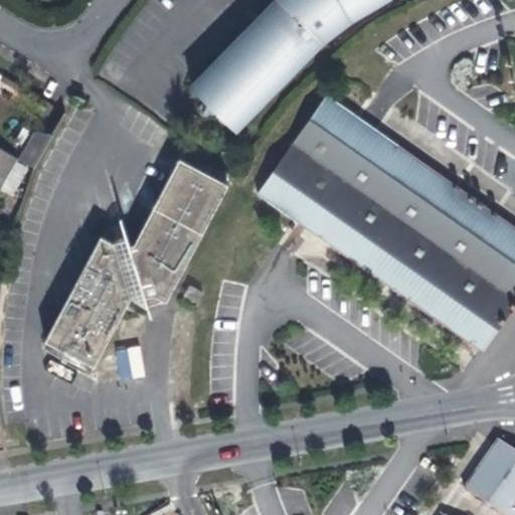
[(276,0),(194,72),(243,120),(333,32),(385,0),(276,0)]
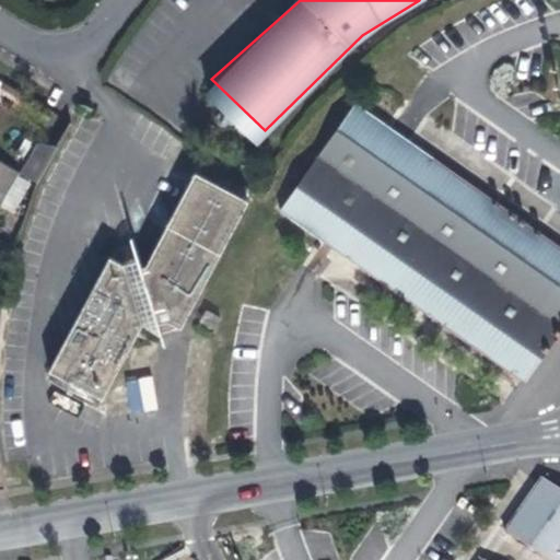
[(559,247),(356,102),(279,211),(523,384),(559,329),(559,247)]
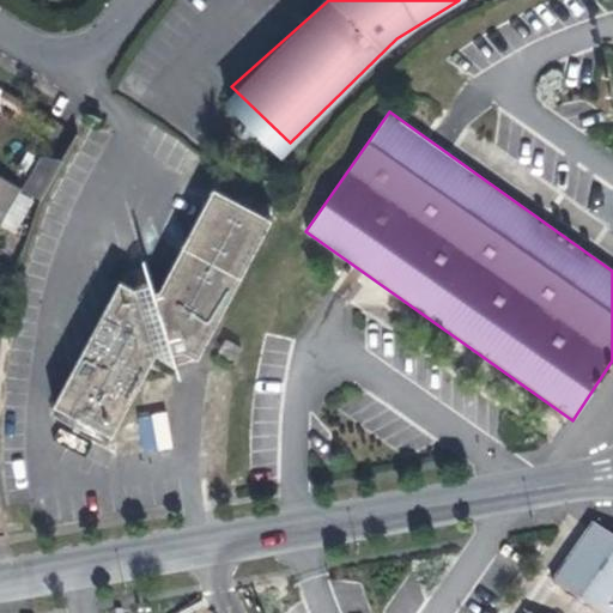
[(56,168),(40,158),(20,190),(37,200),(56,168)]
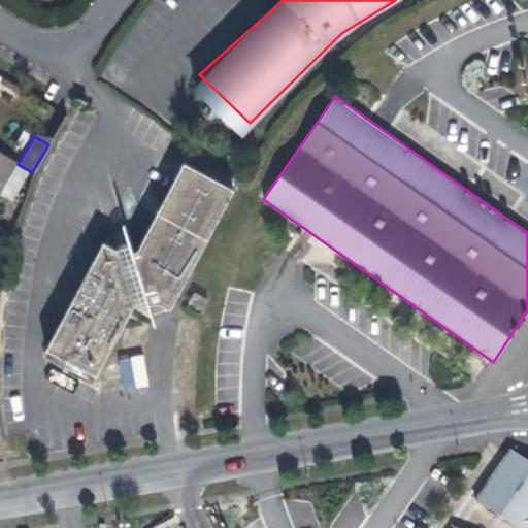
[(18,164),(0,153),(0,178),(3,174),(8,178),(18,164)]
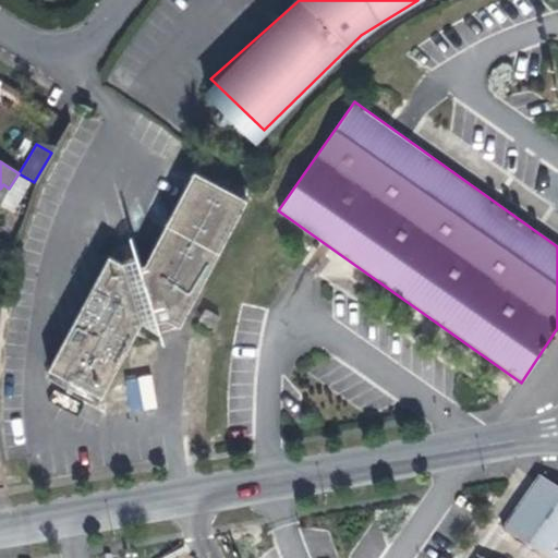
[(138,265),(135,256),(120,262),(109,256),(107,255),(46,368),(100,397),(134,335),(141,323),(158,331),(176,326),(244,199),(192,171),(142,264),(138,265)]
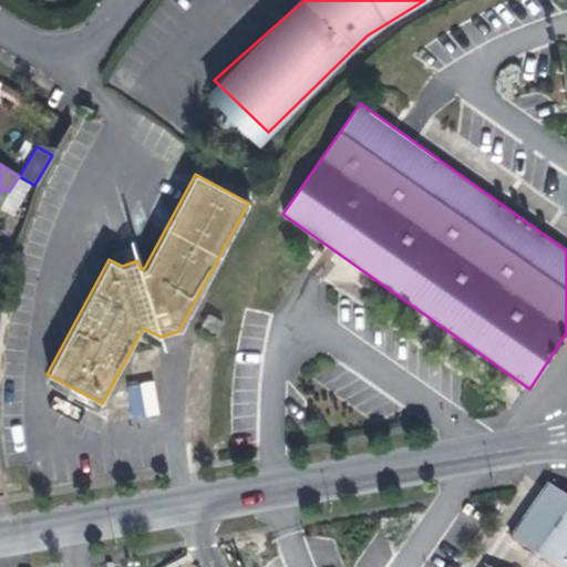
[(115,251),(111,260),(122,266),(137,260),(131,245),(124,248),(115,251)]
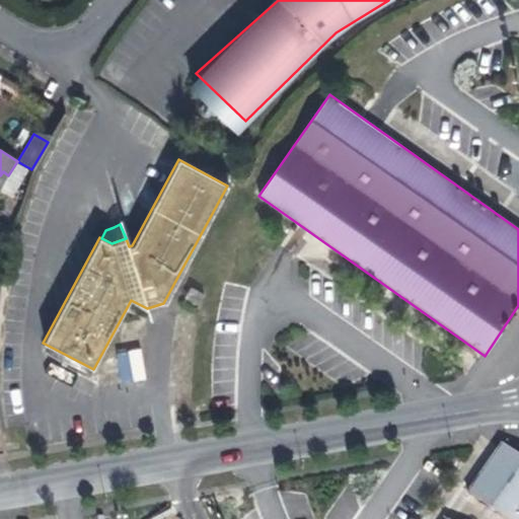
[(142,349),(118,350),(120,383),(144,381),(142,349)]
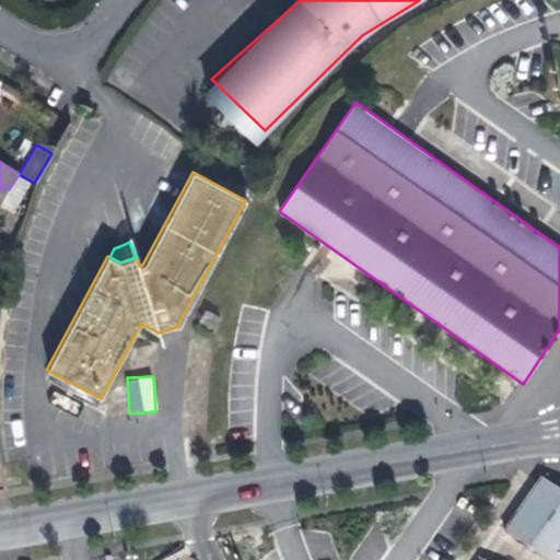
[(559,559),(559,496),(536,480),(500,533),(539,559),(559,559)]
